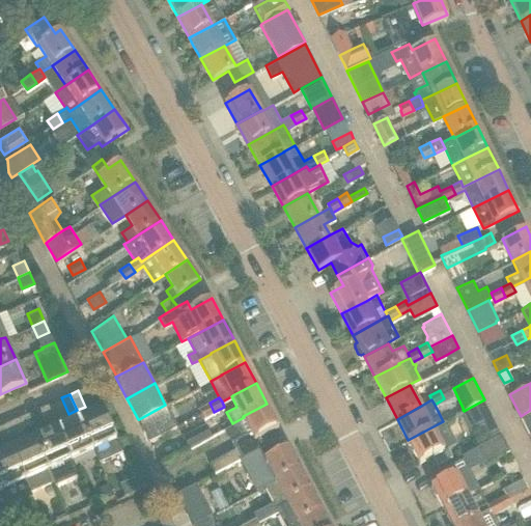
[(214,412),(210,403),(199,408),(204,417),(214,412)]
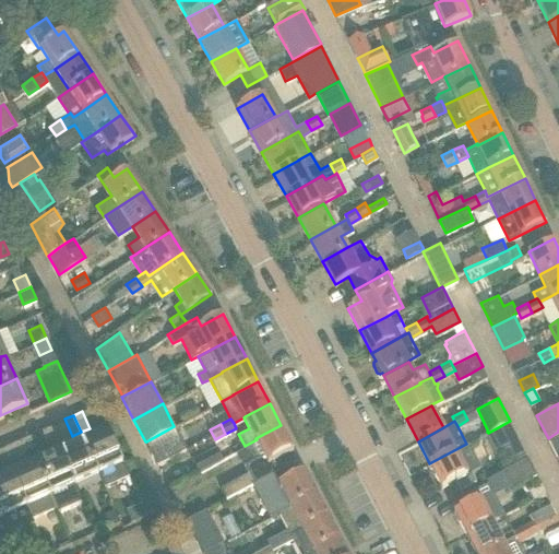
[(237,449),(244,461),(248,470),(219,484),(226,495),(227,494),(228,495),(265,475),(278,469),(273,459),(293,448),(281,425),(256,438),(257,439),(245,446),(237,449)]
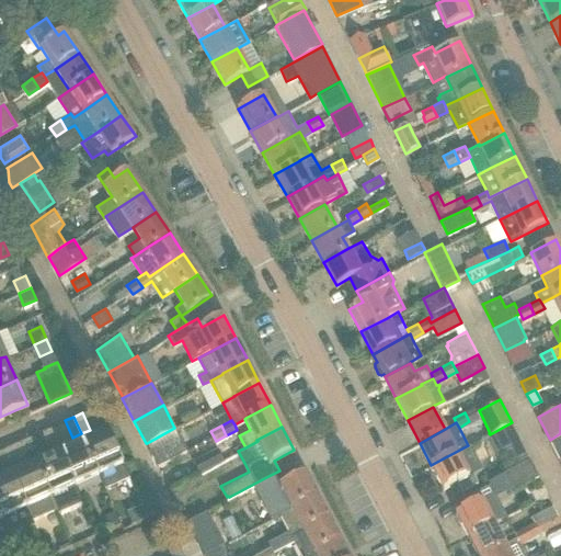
[(107,428),(83,439),(99,473),(105,486),(129,475),(107,428)]
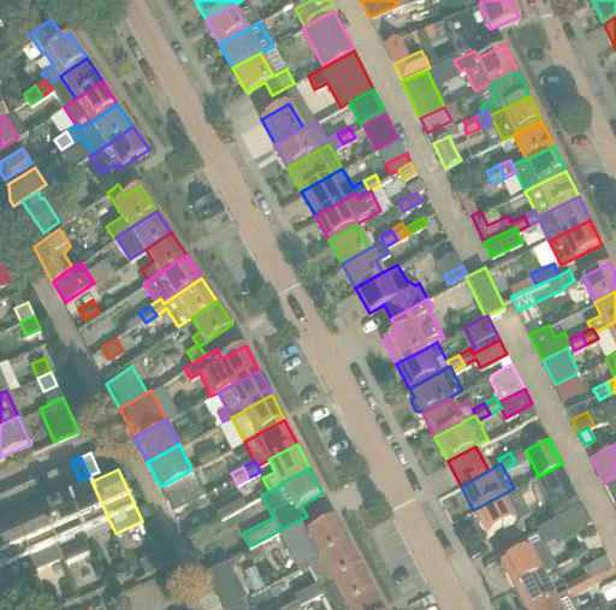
[(193,469),(161,486),(172,509),(205,493),(193,469)]
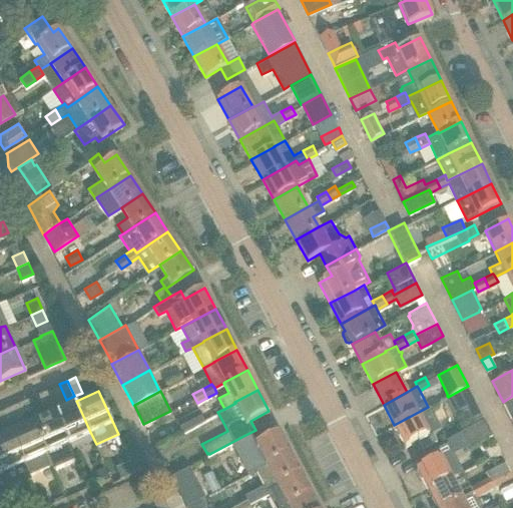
[(512,396),(503,402),(512,420),(512,419),(512,396)]
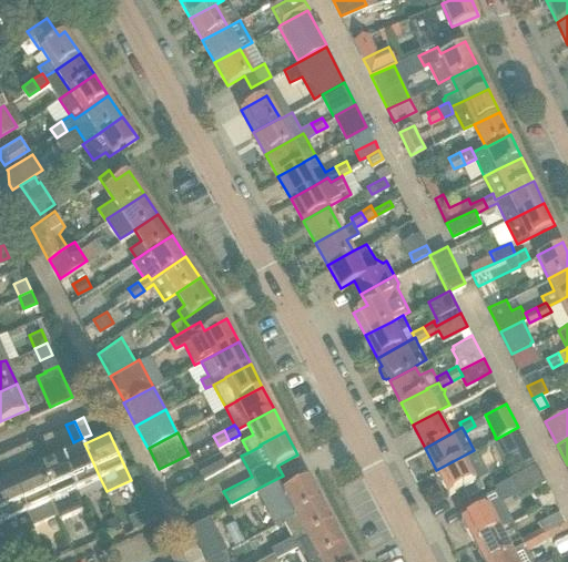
[(42,456),(34,439),(26,442),(33,460),(42,456)]
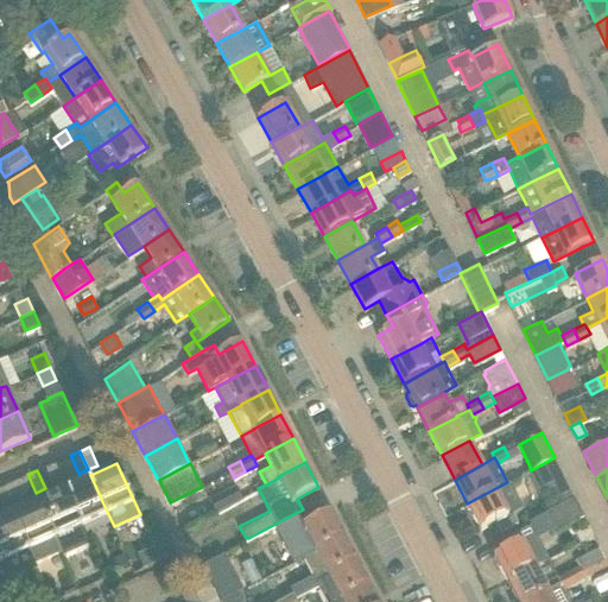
[(561,496),(571,490),(561,471),(550,477),(561,496)]
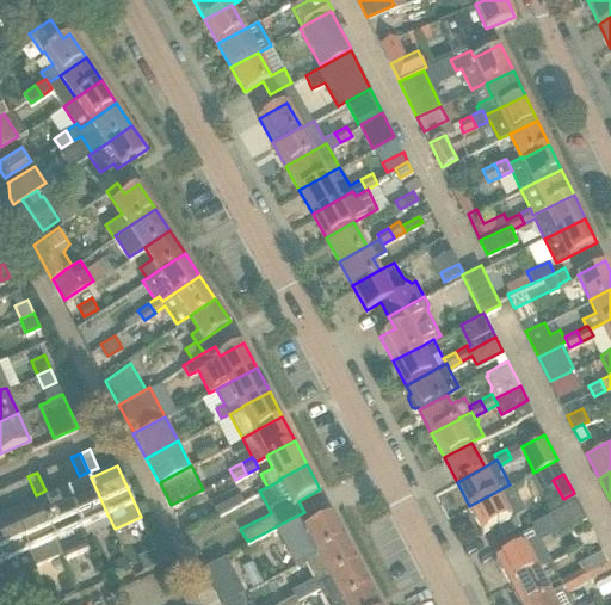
[(28,476),(18,481),(26,499),(36,495),(28,476)]
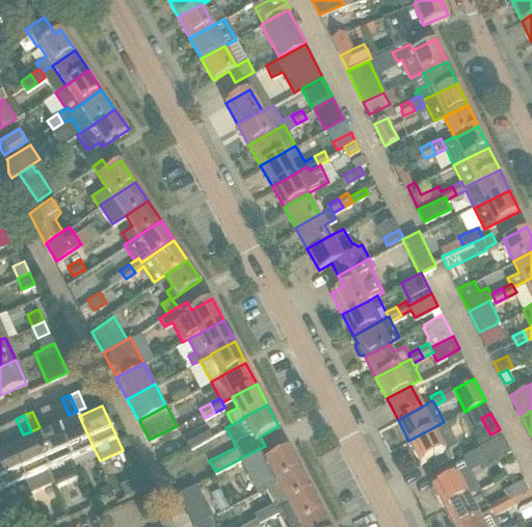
[(79,416),(56,425),(71,458),(94,448),(79,416)]
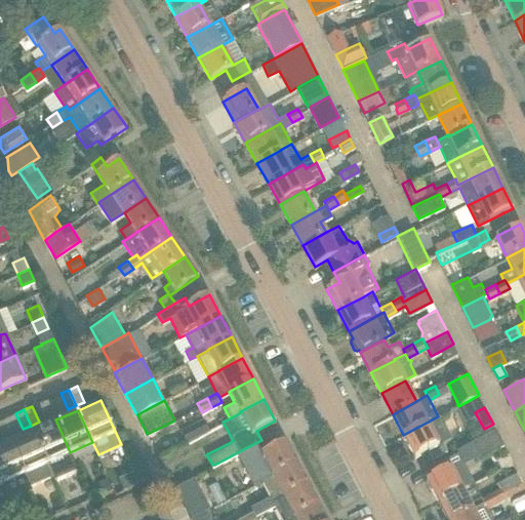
[(203,416),(179,429),(186,441),(187,442),(209,430),(203,416)]
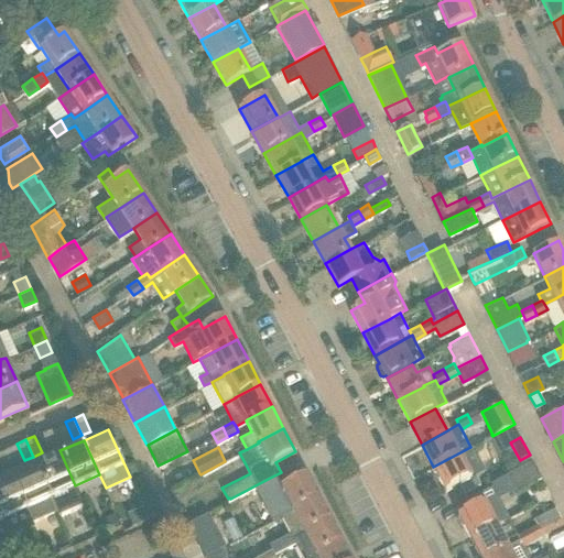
[(470,447),(433,467),(445,490),(459,482),(464,492),(480,483),(475,473),(472,476),(465,465),(476,458),(470,447)]
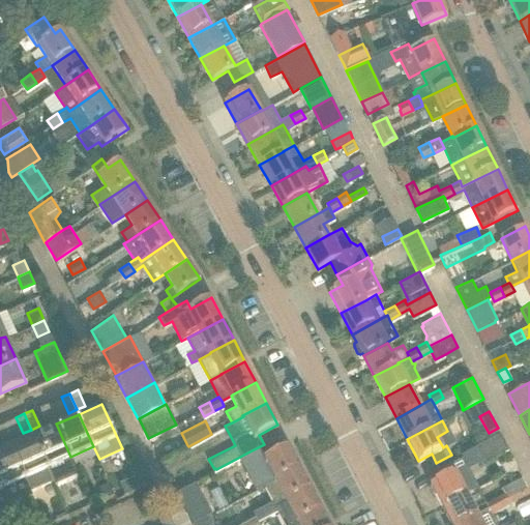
[(70,457),(56,424),(33,434),(53,478),(55,482),(77,472),(69,457),(70,457)]
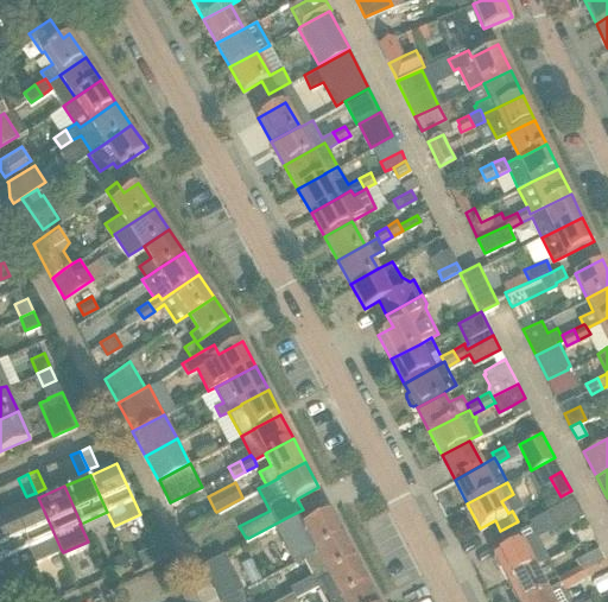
[(574,495),(546,509),(557,528),(583,514),(574,495)]
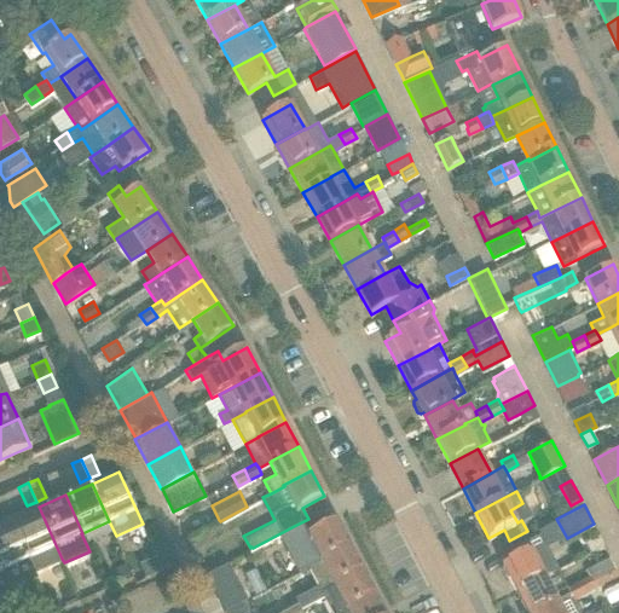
[(62,559),(39,507),(12,519),(35,571),(62,559)]
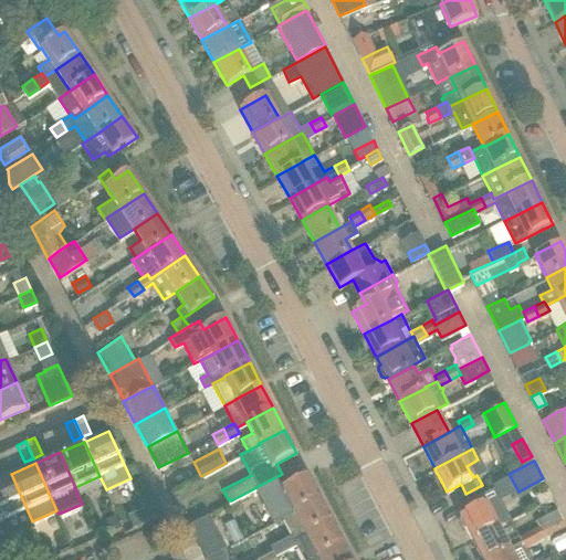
[(32,521),(11,474),(0,478),(0,514),(2,519),(3,519),(9,531),(32,521)]
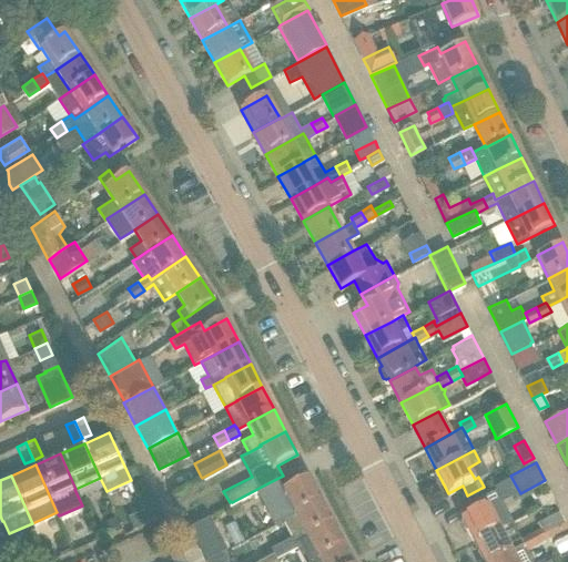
[(295,511),(321,498),(308,476),(283,489),(295,511)]
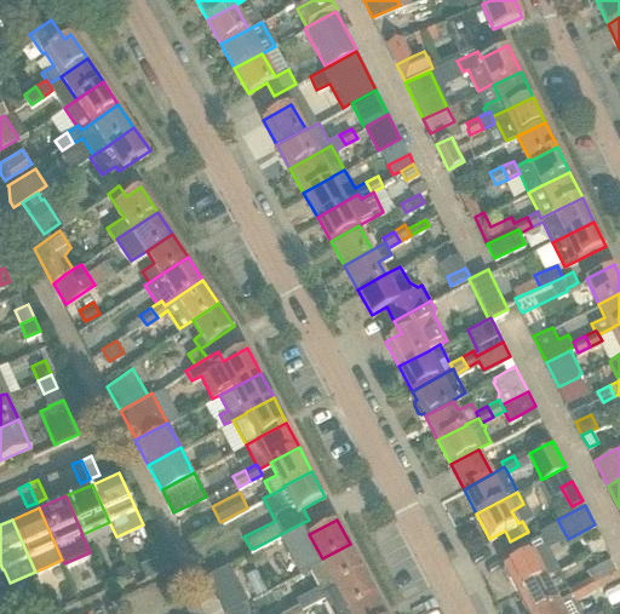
[(526,554),(504,566),(517,591),(545,575),(544,575),(560,568),(541,533),(521,544),(526,554)]
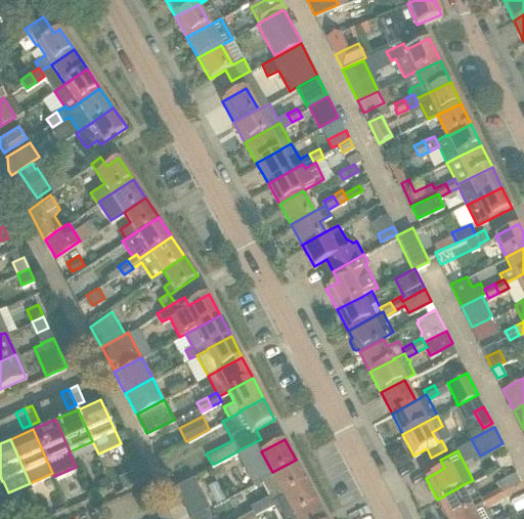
[(296,460),(272,472),(272,473),(262,479),(270,494),(272,499),(307,481),(296,460)]
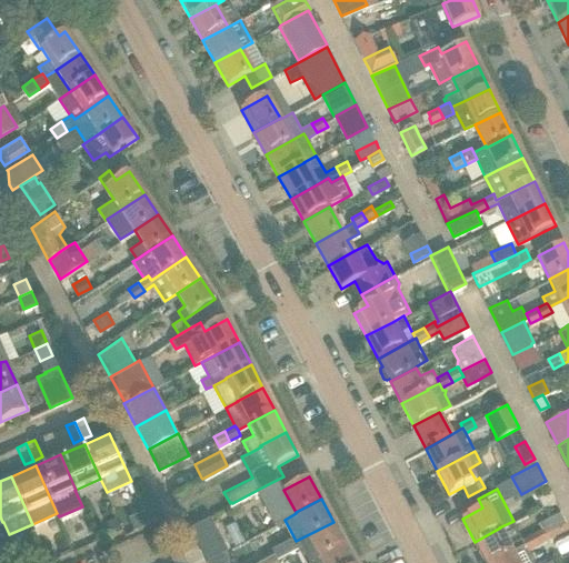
[(116,515),(106,520),(110,531),(120,526),(116,515)]
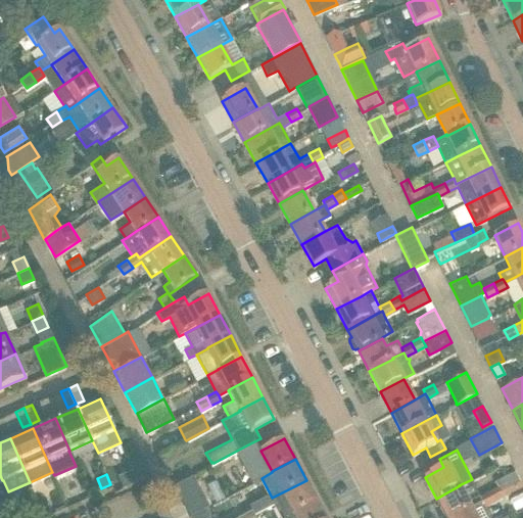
[(192,474),(174,484),(181,499),(188,512),(190,515),(205,506),(208,505),(192,474)]
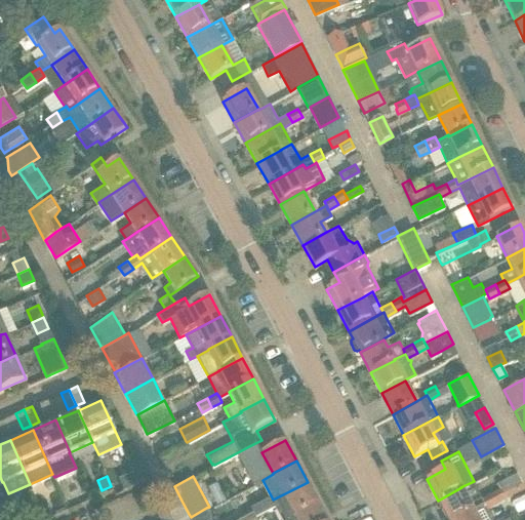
[(217,480),(208,484),(216,503),(226,497),(217,480)]
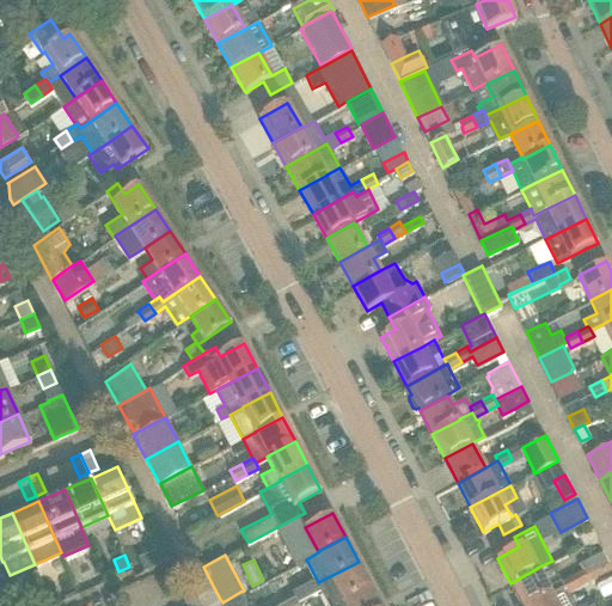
[(318,582),(316,577),(304,583),(310,594),(322,588),(330,605),(331,605),(371,586),(359,562),(318,582)]
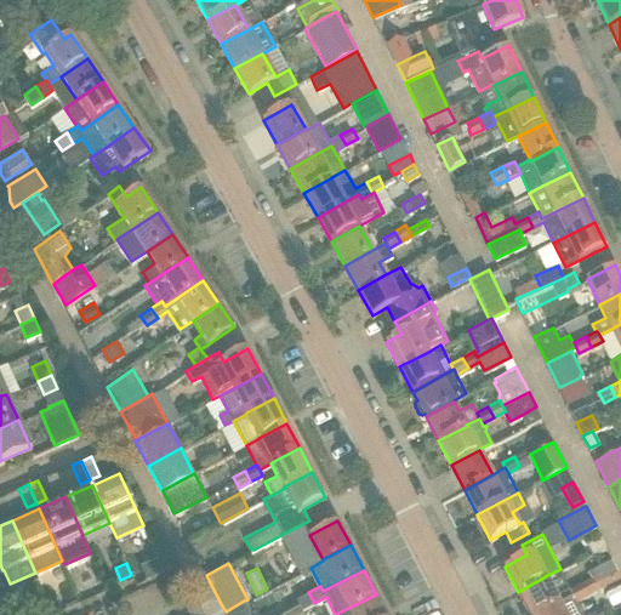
[(592,576),(584,581),(580,582),(587,594),(620,576),(617,570),(594,582),(592,576)]
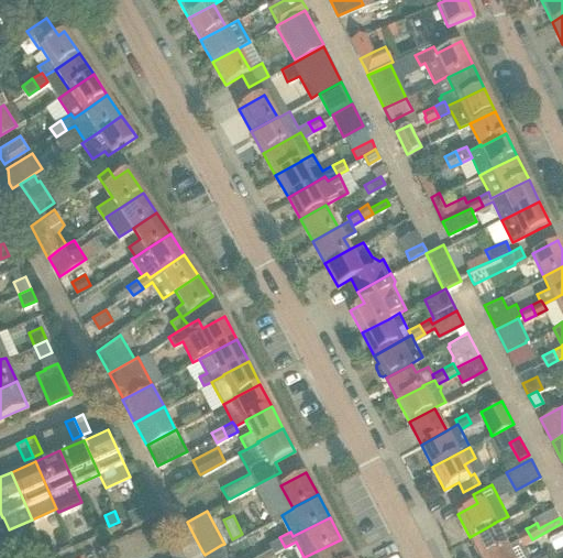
[(90,522),(78,527),(84,539),(96,534),(90,522)]
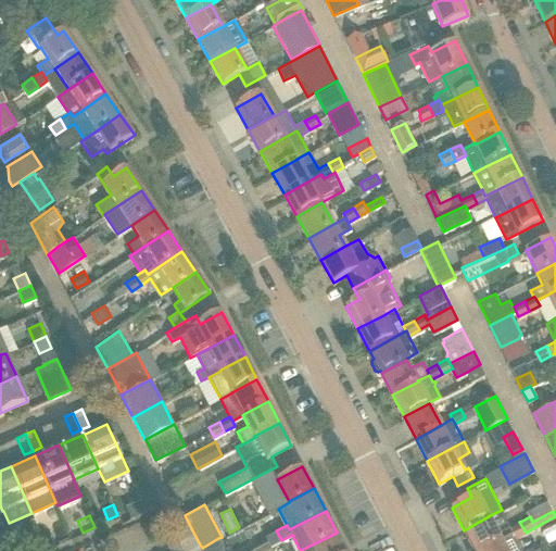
[(489,516),(464,530),(474,550),(476,550),(500,539),(489,516)]
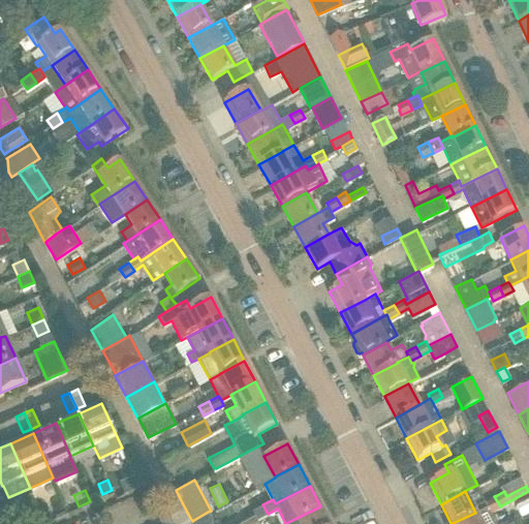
[(500,506),(494,496),(485,501),(488,506),(490,512),(500,506)]
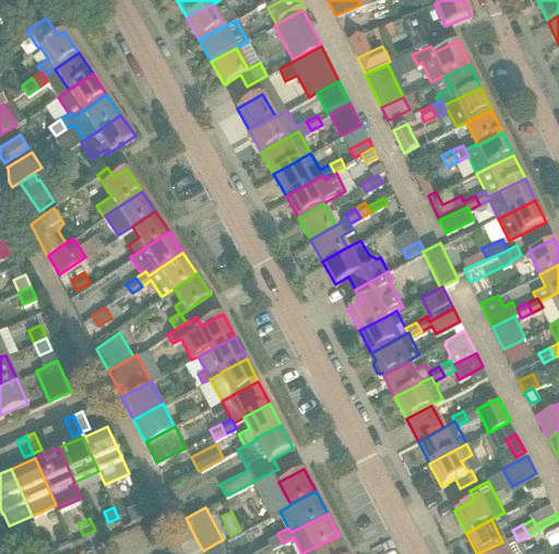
[(283,543),(277,533),(268,539),(272,549),(283,543)]
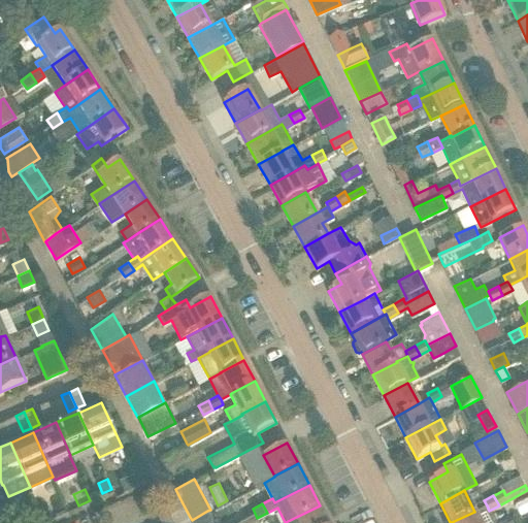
[(286,522),(329,522),(320,505),(286,522)]
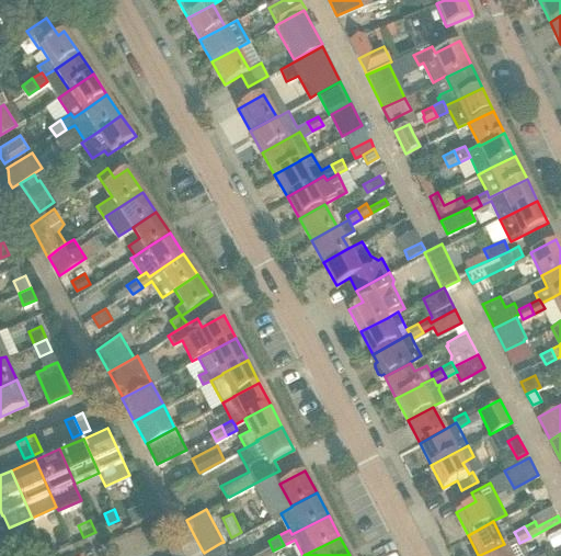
[(504,544),(480,555),(526,555),(519,543),(517,537),(504,544)]
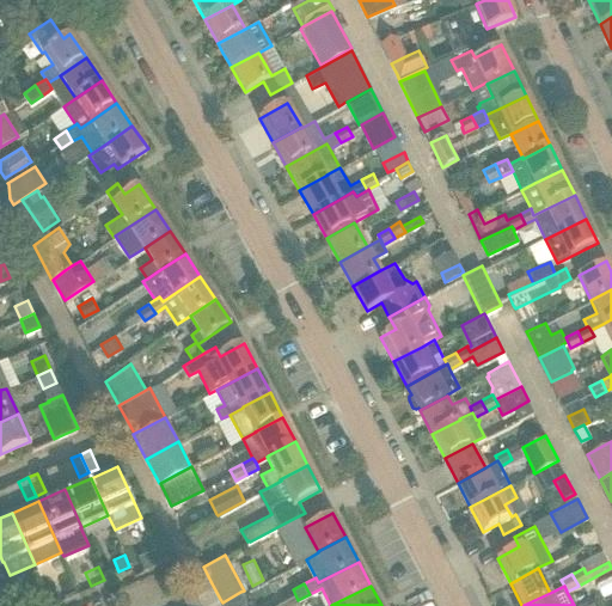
[(239,595),(225,604),(225,605),(244,605),(245,605),(239,595)]
